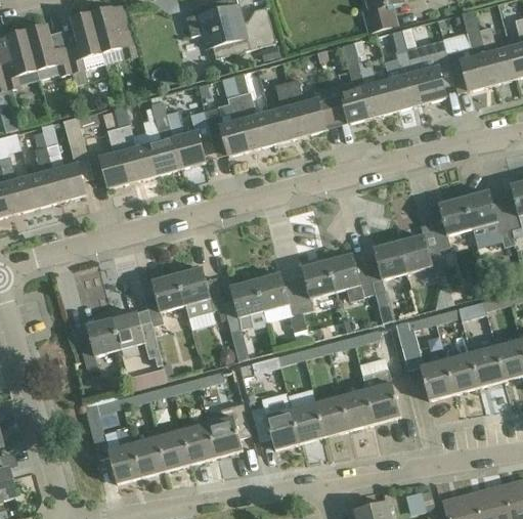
[(248,18),(241,20),(234,0),(215,0),(195,5),(199,17),(186,20),(189,35),(207,31),(214,57),(275,41),(265,5),(262,5),(261,6),(254,8),(250,15),(248,18)]
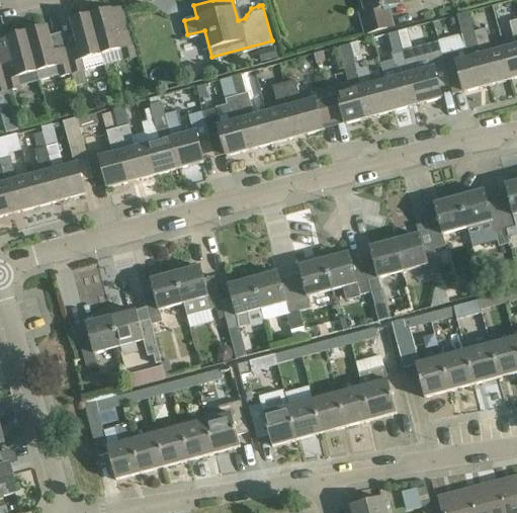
[(361,0),(364,10),(358,11),(363,31),(391,23),(385,4),(397,1),(397,0),(361,0)]
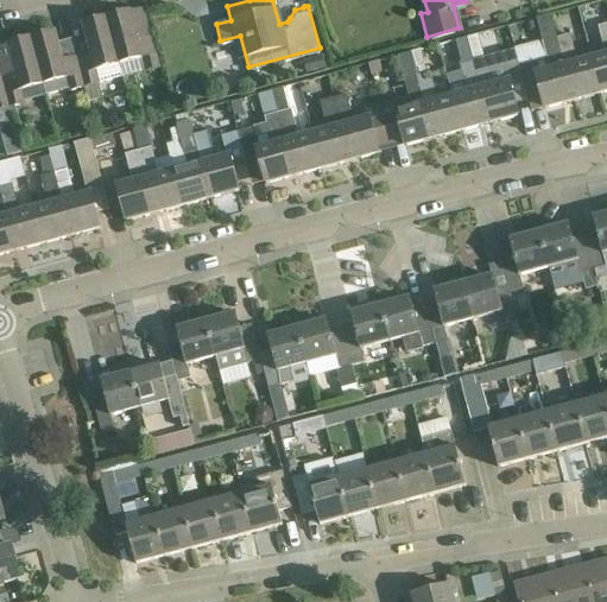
[(130,8),(105,14),(117,59),(139,54),(143,67),(158,63),(150,32),(146,19),(143,6),(130,10),(130,8)]
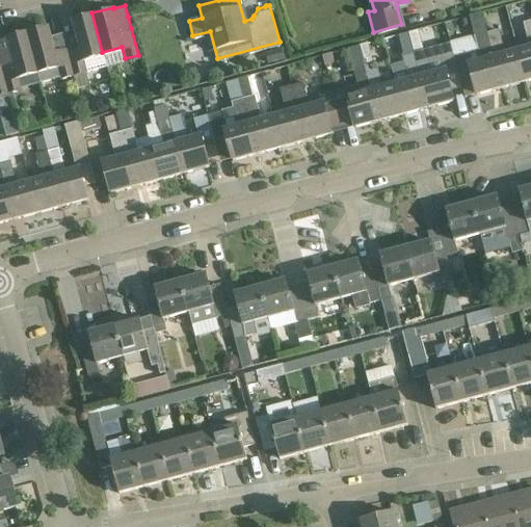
[(449,40),(449,41),(460,83),(472,80),(476,91),(500,85),(480,8),(468,11),(480,57),(468,61),(465,50),(453,53),(449,40)]
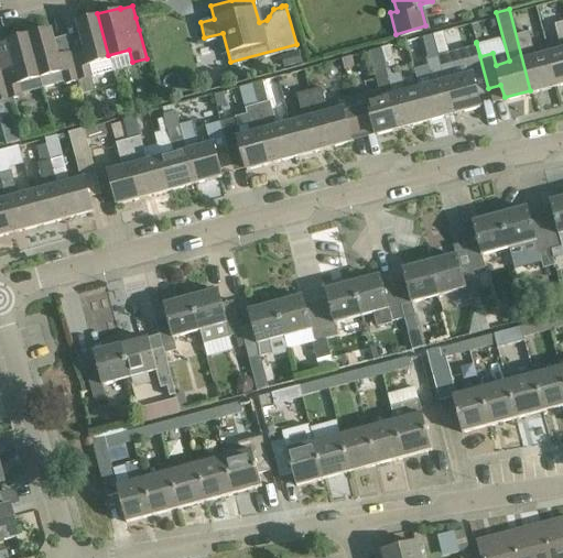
[(509,9),(530,90),(555,84),(547,51),(533,54),(527,29),(516,32),(509,9)]
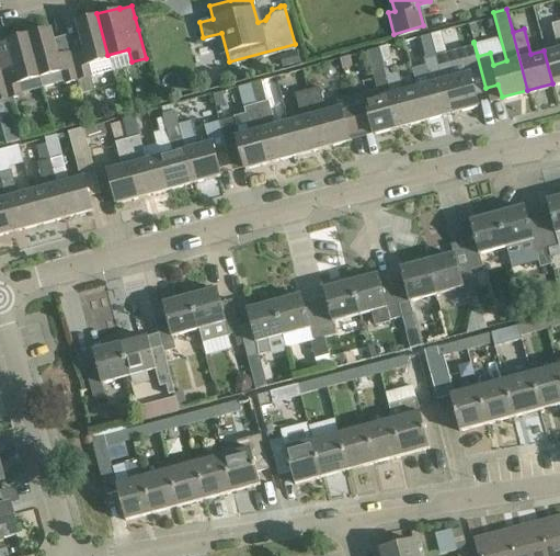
[(81,44),(69,47),(77,77),(78,76),(81,89),(93,86),(90,72),(111,67),(107,55),(96,13),(75,19),(81,44)]
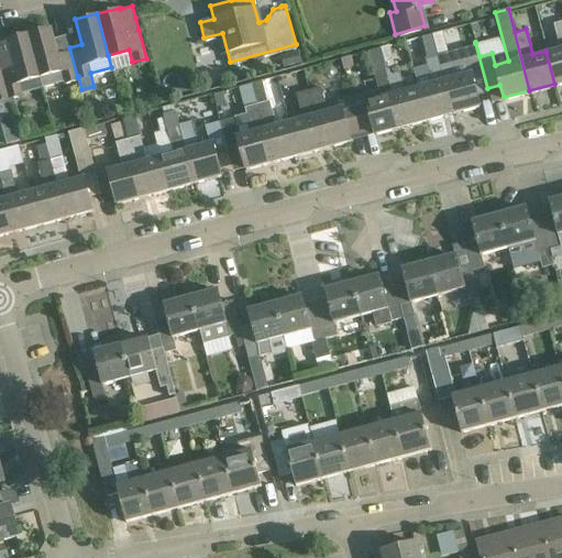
[(561,81),(561,19),(552,22),(559,47),(546,51),(554,84),(561,81)]
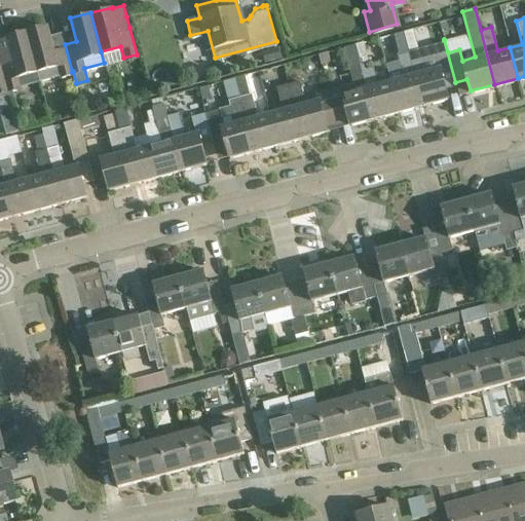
[(46,24),(26,30),(38,78),(60,73),(60,75),(72,72),(65,44),(52,47),(46,24)]
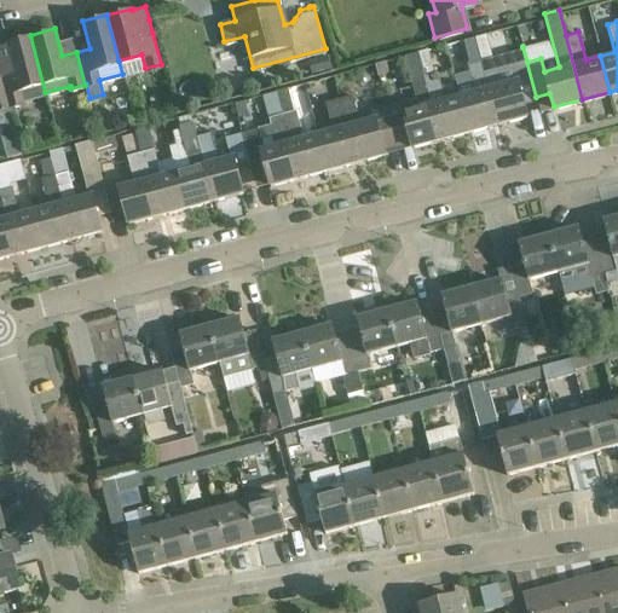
[(9,44),(0,46),(0,77),(11,116),(9,104),(23,100),(22,98),(45,92),(30,35),(7,41),(9,44)]
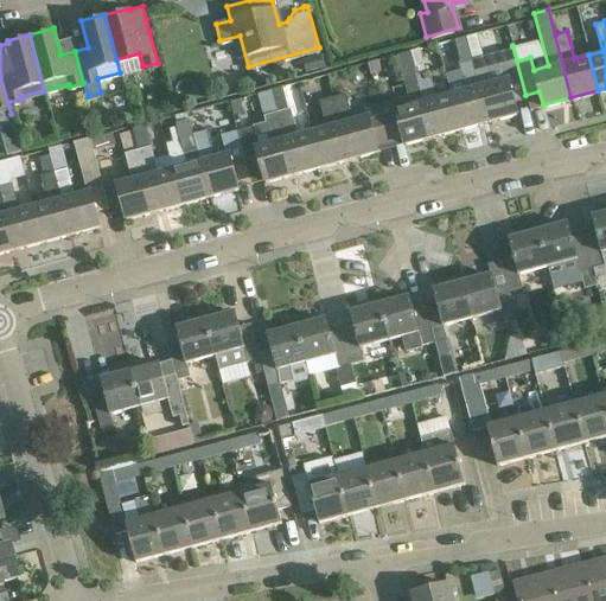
[(407,49),(431,135),(459,127),(448,91),(435,96),(428,69),(425,70),(419,45),(407,49)]
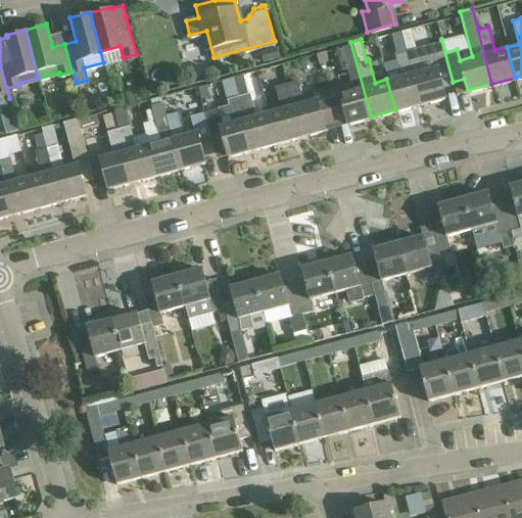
[(444,97),(441,85),(453,82),(441,40),(405,49),(420,103),(444,97)]
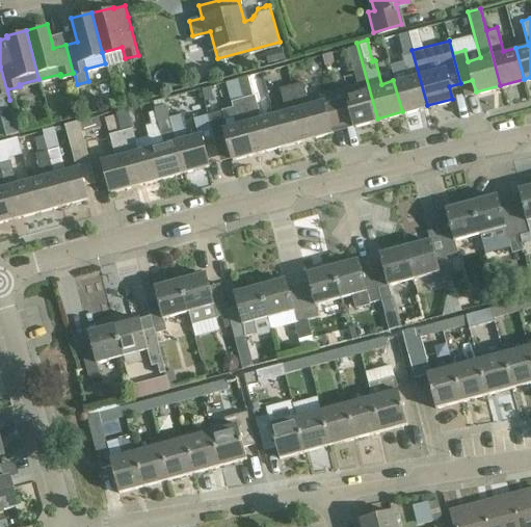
[(330,87),(337,111),(348,108),(352,125),(377,119),(356,43),(345,46),(357,90),(344,94),(342,84),(330,87)]
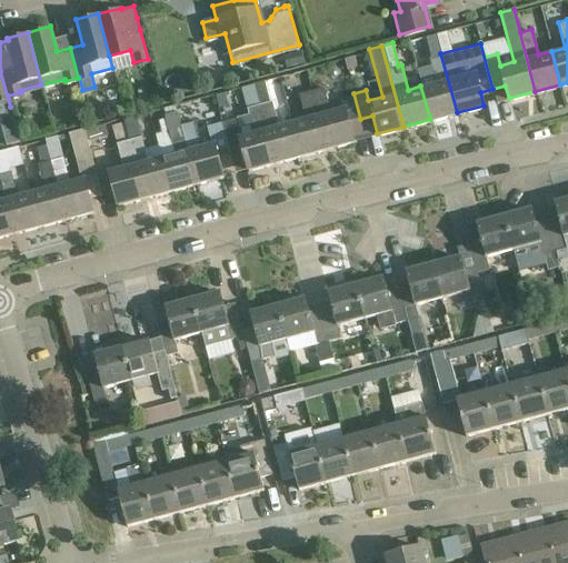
[(457,112),(440,53),(428,57),(435,82),(420,86),(430,119),(457,112)]
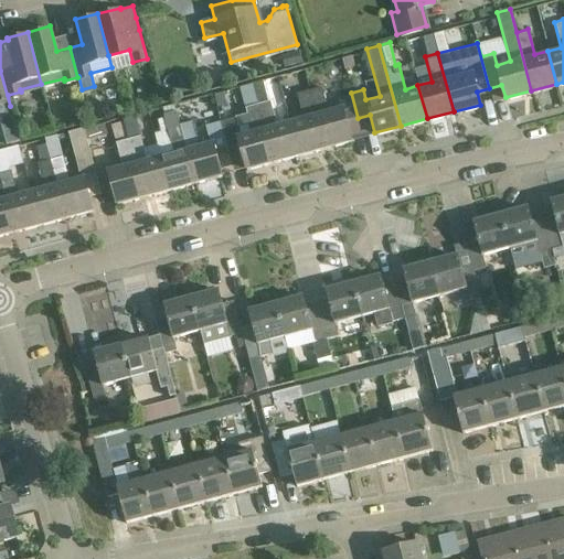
[(0,108),(10,106),(0,71),(0,108)]
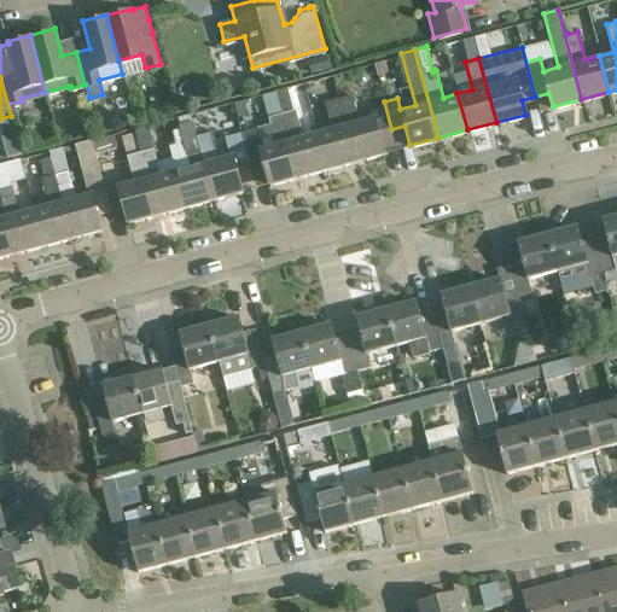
[(274,87),(297,175),(326,168),(316,132),(301,137),(294,110),(292,110),(285,85),(274,87)]
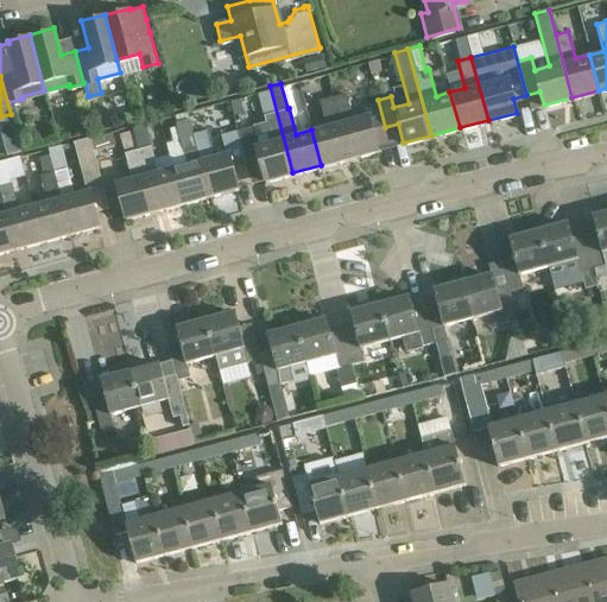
[(292,172),(270,86),(255,89),(269,140),(258,144),(252,124),(235,127),(242,152),(255,149),(264,181),(292,172)]
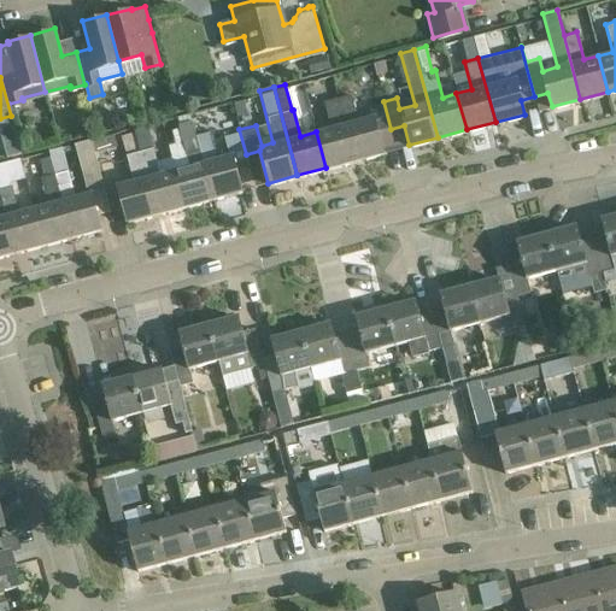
[(357,121),(350,93),(336,97),(353,160),(382,152),(377,133),(391,129),(383,101),(370,105),(374,117),(357,121)]
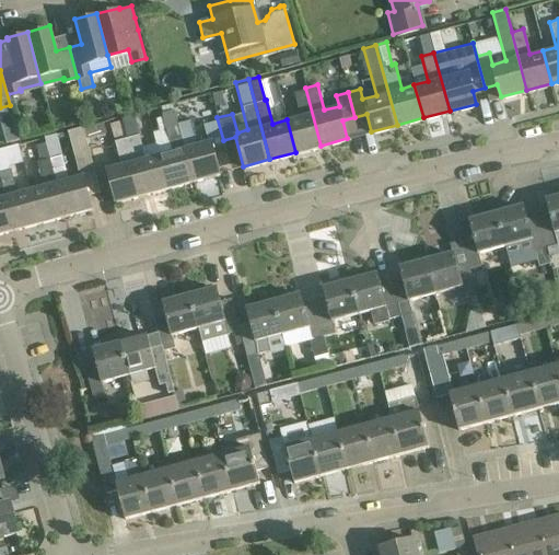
[(287,119),(295,152),(321,146),(305,88),(292,91),(299,116),(287,119)]
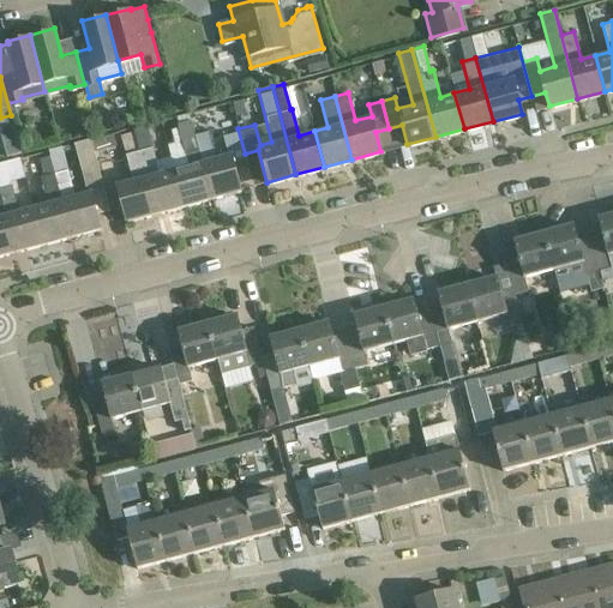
[(173,168),(182,204),(211,197),(193,133),(194,133),(188,109),(175,113),(179,124),(170,126),(173,139),(167,140),(174,168),(173,168)]
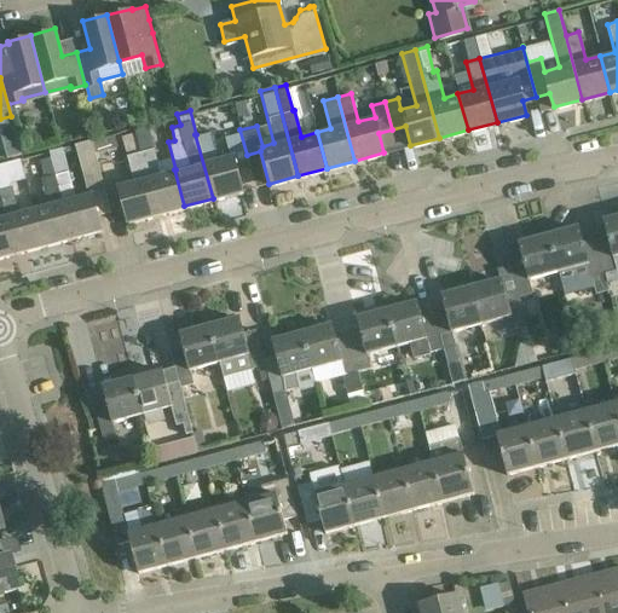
[(133,129),(156,213),(184,206),(174,169),(160,173),(148,128),(134,132),(133,129)]
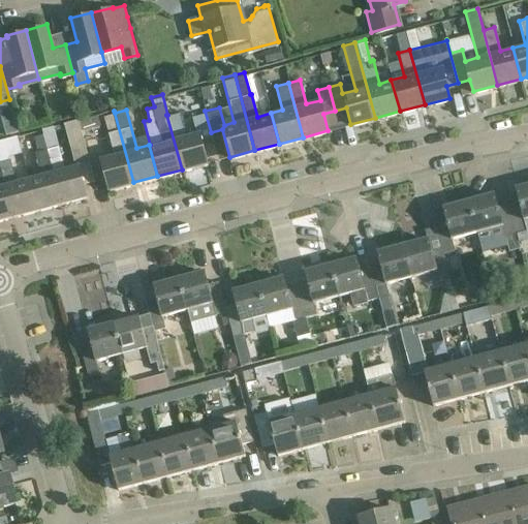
[(133,182),(114,111),(102,114),(114,154),(100,158),(109,188),(133,182)]
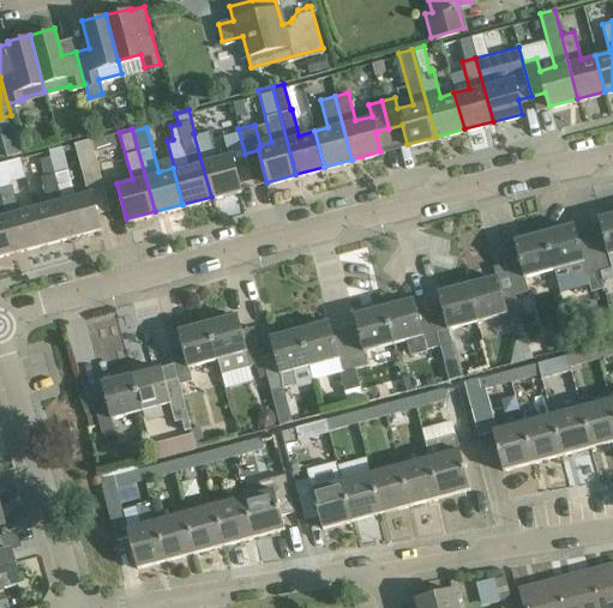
[(245,154),(238,128),(222,133),(227,154),(215,157),(208,130),(194,133),(193,133),(211,197),(239,188),(230,157),(245,154)]
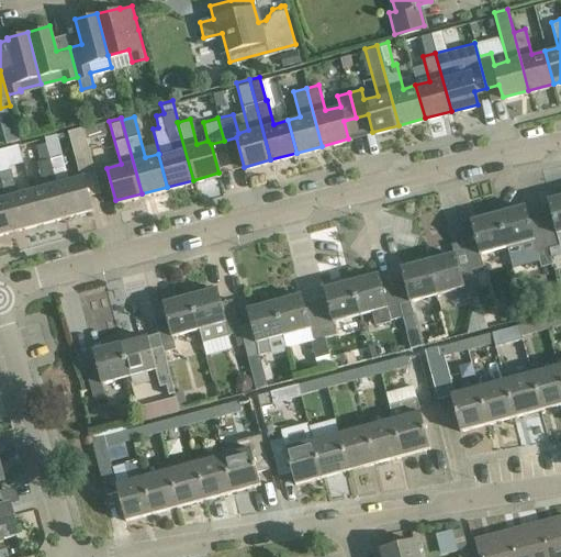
[(48,156),(64,214),(91,207),(87,193),(100,190),(82,124),(67,127),(80,175),(68,178),(62,153),(49,156),(48,156)]
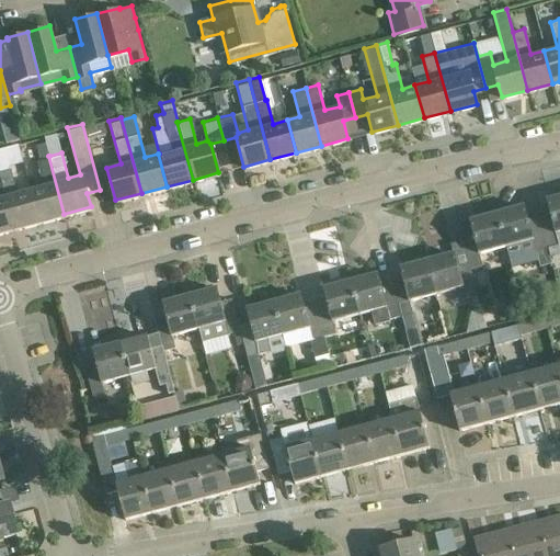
[(30,188),(38,220),(64,214),(48,156),(49,156),(45,139),(35,143),(40,159),(36,159),(43,184),(30,188)]
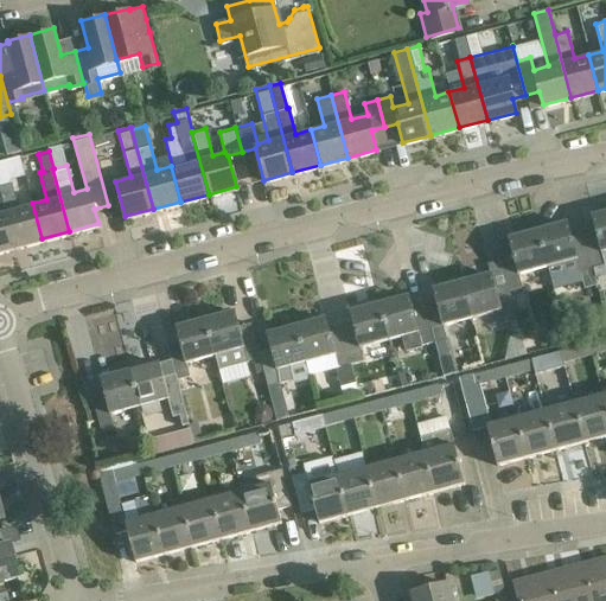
[(0,196),(13,247),(42,238),(32,203),(18,208),(11,180),(7,180),(2,164),(0,164),(0,196)]
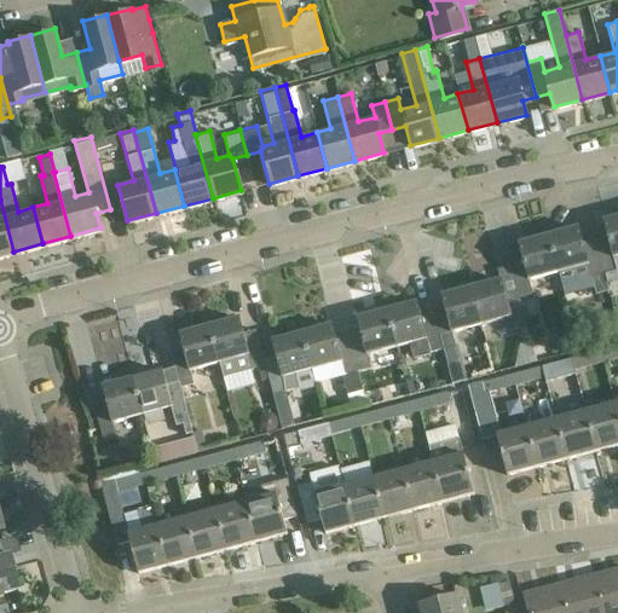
[(0,254),(13,252),(0,200),(0,254)]
